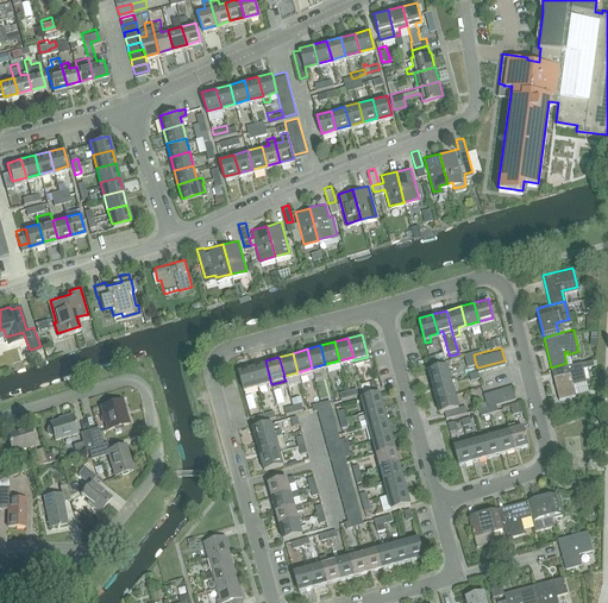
[(566,363),(551,368),(558,396),(575,391),(571,381),(584,377),(580,359),(566,363)]
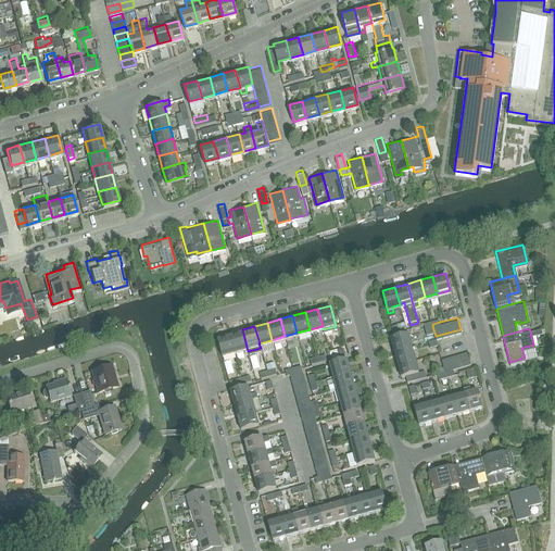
[(235,350),(247,347),(242,329),(229,333),(235,350)]
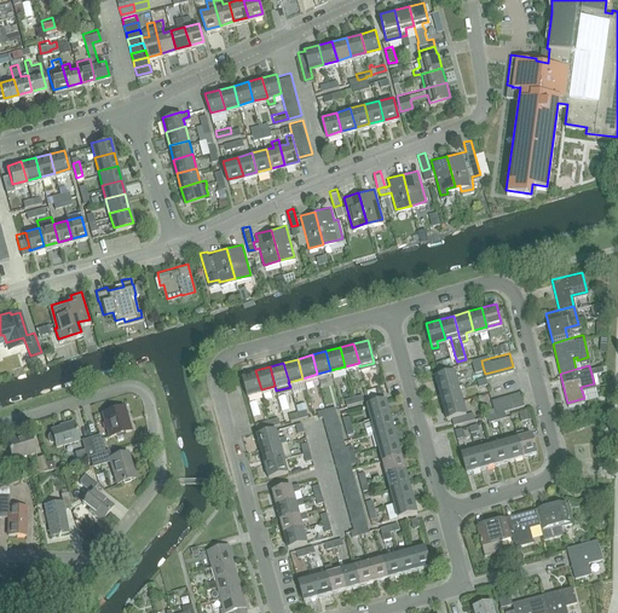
[(438,388),(457,382),(454,368),(434,374),(438,388)]
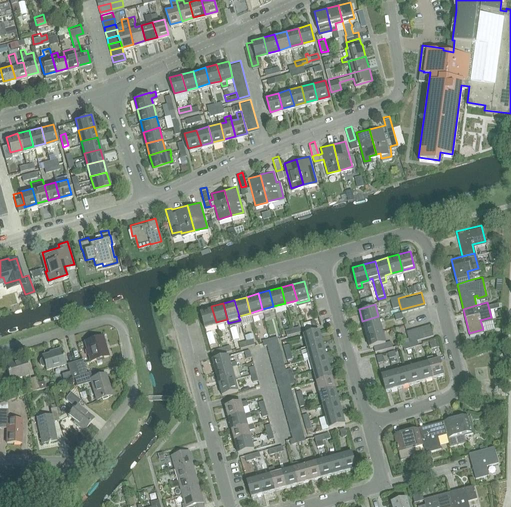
[(216,322),(211,306),(199,310),(206,331),(217,328),(216,322)]
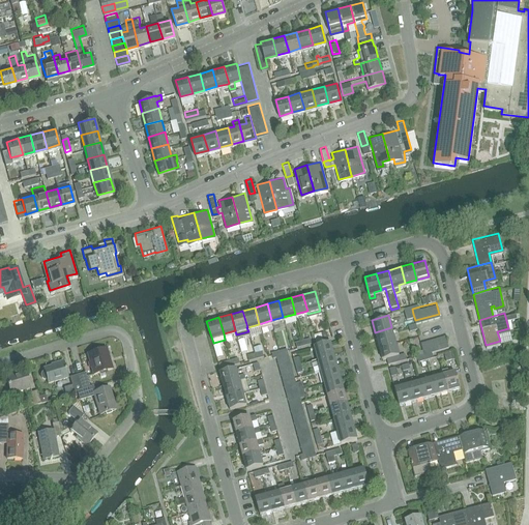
[(378,344),(394,340),(391,327),(375,332),(378,344)]
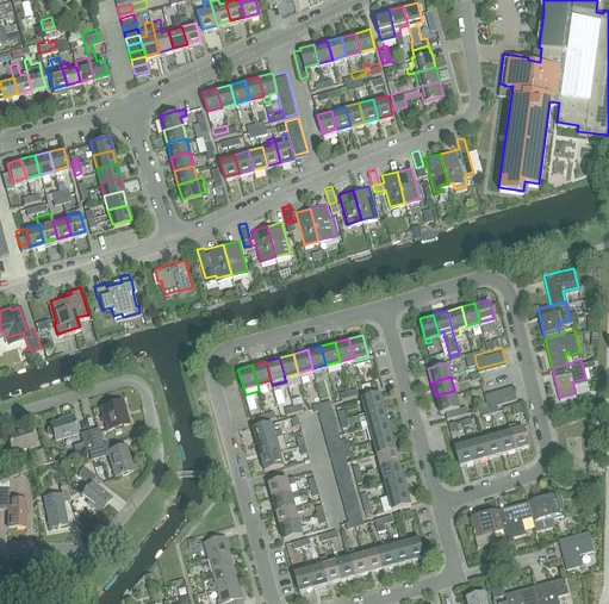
[(513,383),(483,391),(485,399),(488,404),(496,402),(516,396),(513,383)]
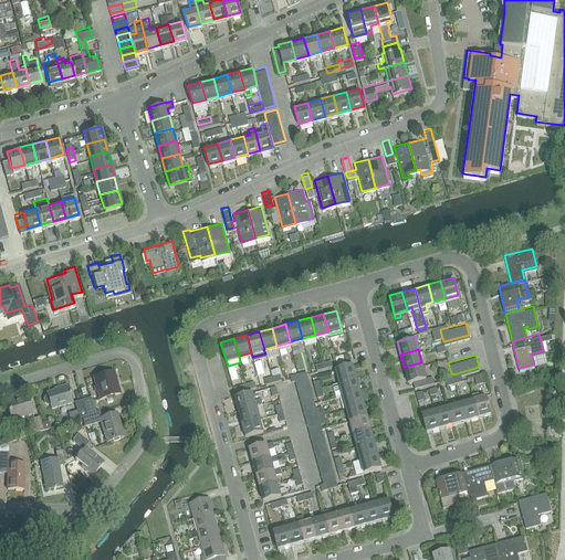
[(338,380),(356,374),(352,361),(334,367),(338,380)]
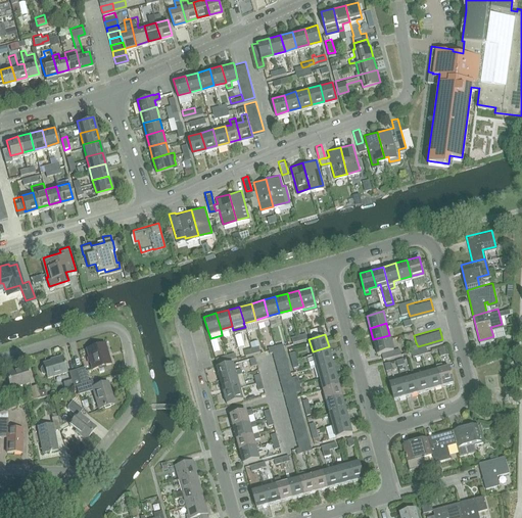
[(389,335),(373,339),(377,351),(380,350),(382,356),(400,351),(398,345),(392,347),(389,335)]
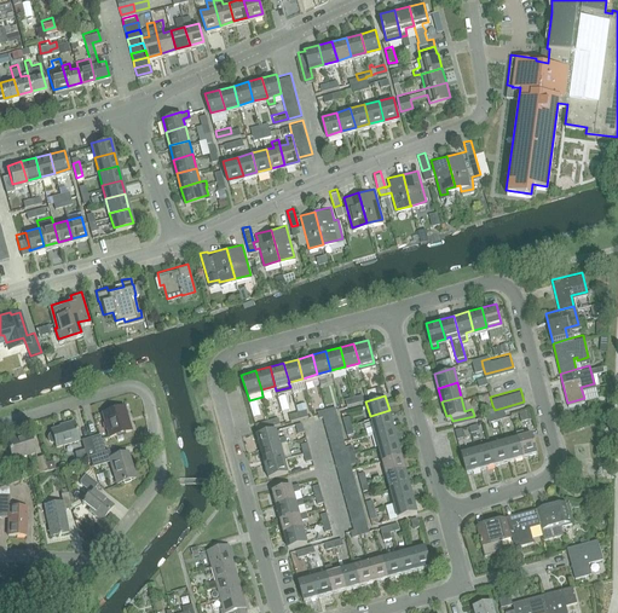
[(130,426),(122,402),(100,409),(104,418),(100,420),(102,426),(105,424),(108,433),(130,426)]
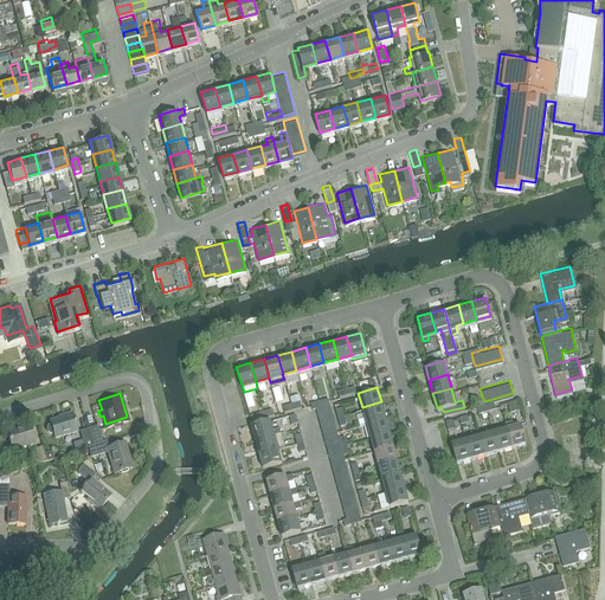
[(342,450),(340,443),(338,433),(329,400),(320,402),(315,404),(345,515),(351,513),(359,511),(342,450)]
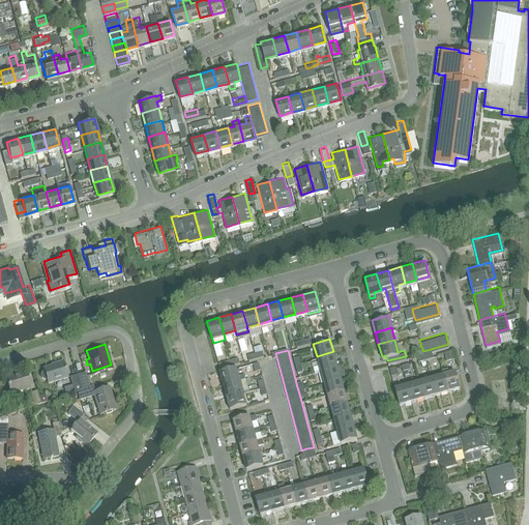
[(320,368),(336,363),(333,351),(317,356),(320,368)]
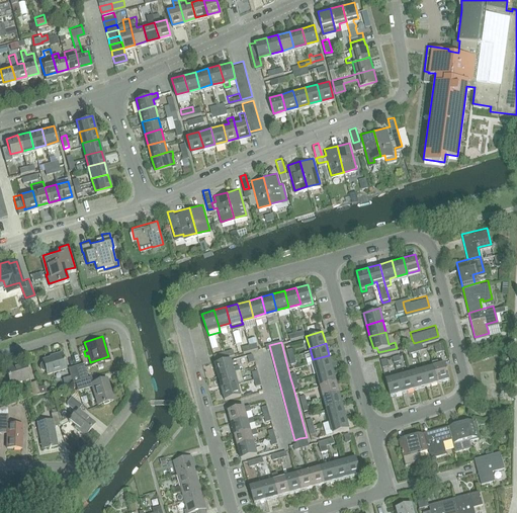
[(41,356),(42,358),(40,359),(39,360),(38,362),(38,363),(39,364),(39,365),(40,366),(41,366),(42,367),(44,367),(45,367),(46,370),(65,365),(61,349),(53,351),(54,352),(41,356)]
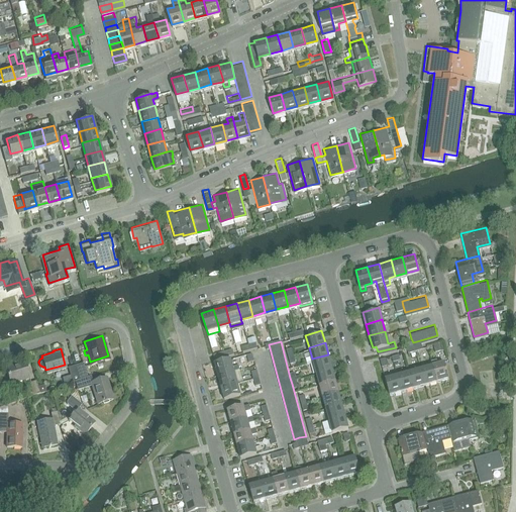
[(315,371),(331,366),(328,354),(312,359),(315,371)]
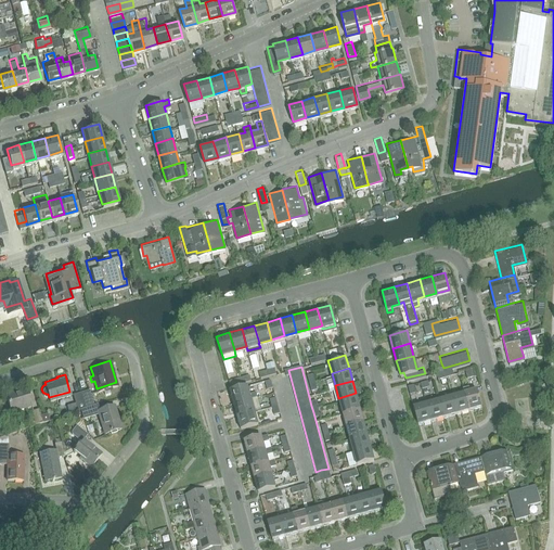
[(255,388),(249,391),(247,382),(229,387),(233,400),(250,395),(256,394),(255,388)]
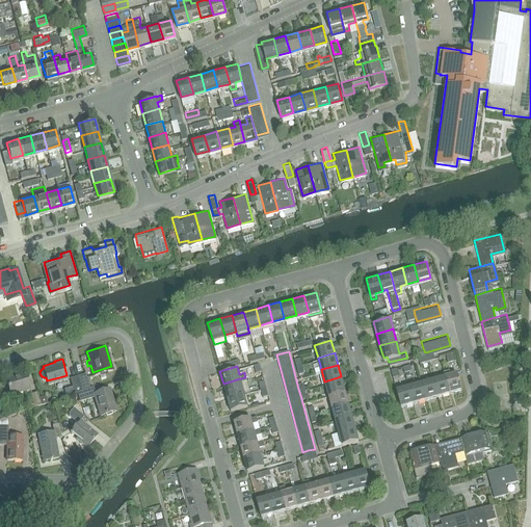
[(443,369),(444,373),(448,390),(460,387),(456,370),(449,371),(448,368),(443,369)]
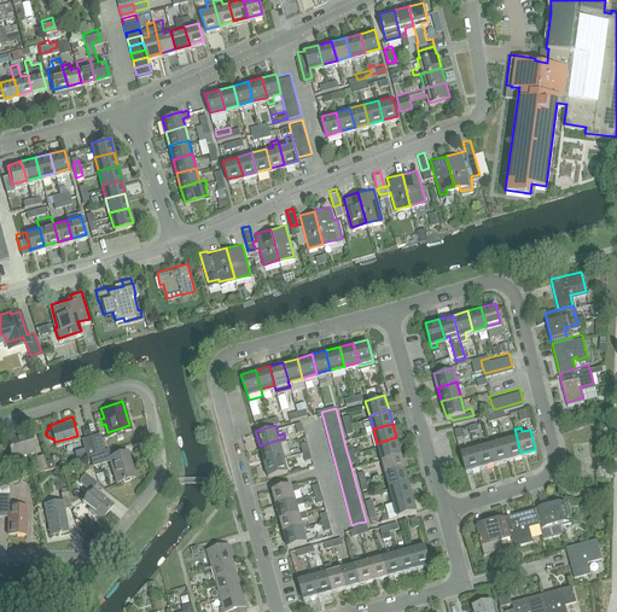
[(11,455),(34,448),(29,430),(5,436),(11,455)]
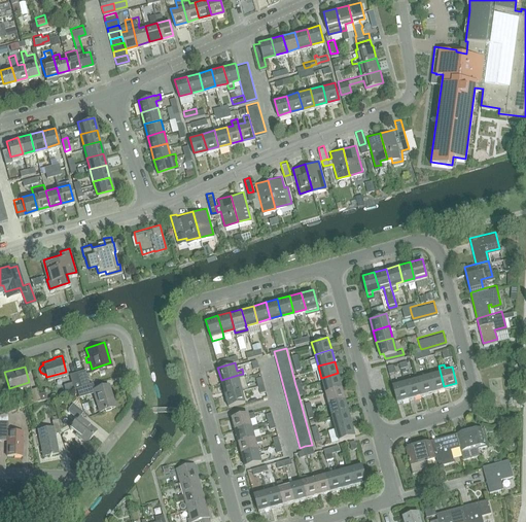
[(79,382),(80,384),(89,381),(83,367),(75,369),(79,382)]
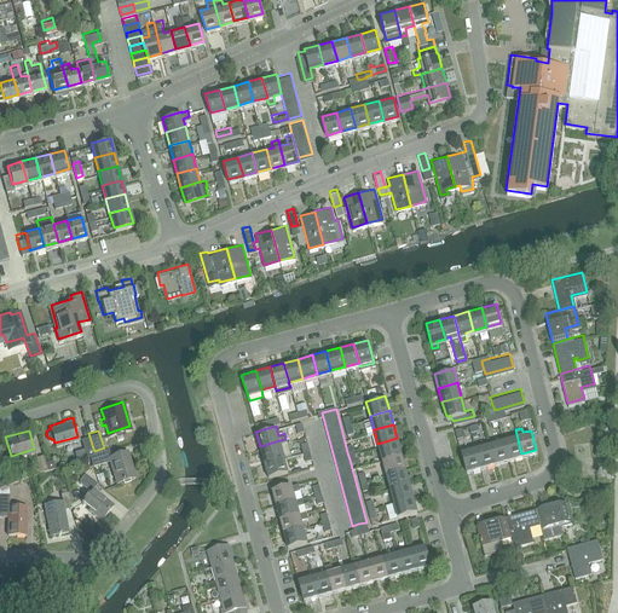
[(94,451),(93,449),(88,433),(80,437),(84,445),(74,449),(76,456),(86,454),(88,452),(94,451)]
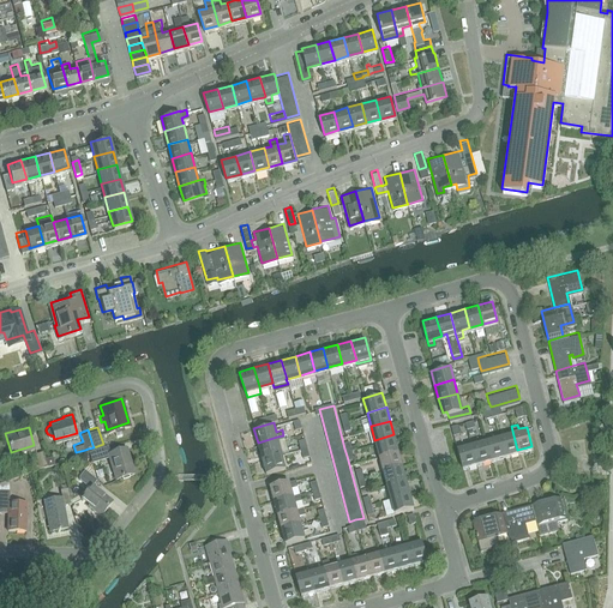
[(504,453),(517,450),(512,431),(498,434),(504,453)]
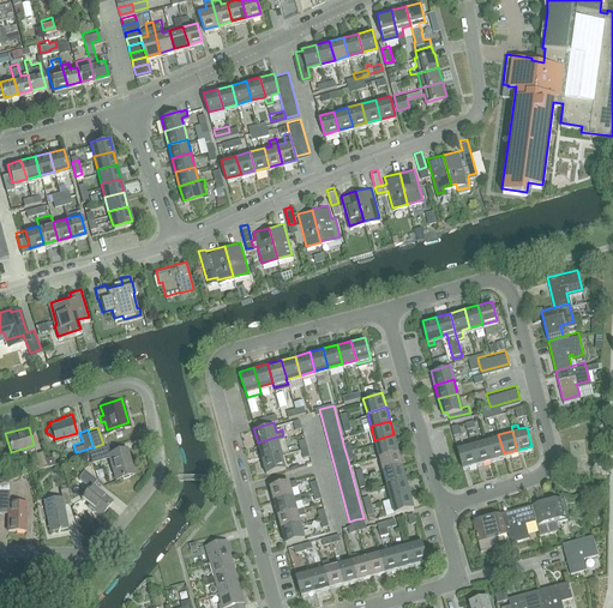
[(378,453),(397,449),(394,434),(374,440),(378,453)]
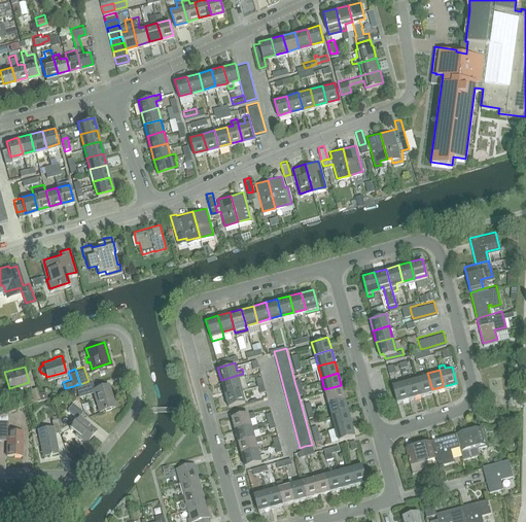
[(420,392),(432,389),(427,373),(416,376),(420,392)]
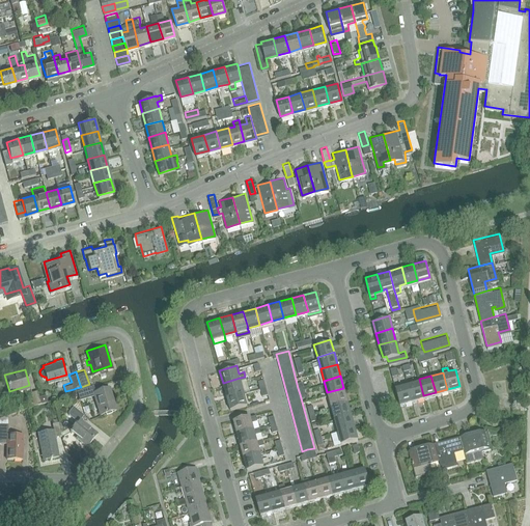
[(226,394),(243,390),(240,378),(223,383),(226,394)]
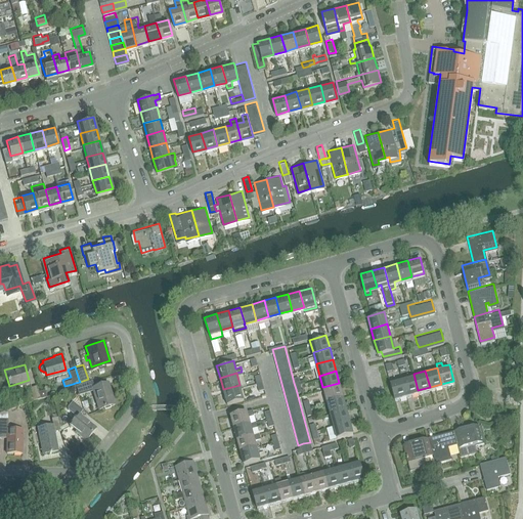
[(406,393),(418,390),(413,374),(401,378),(406,393)]
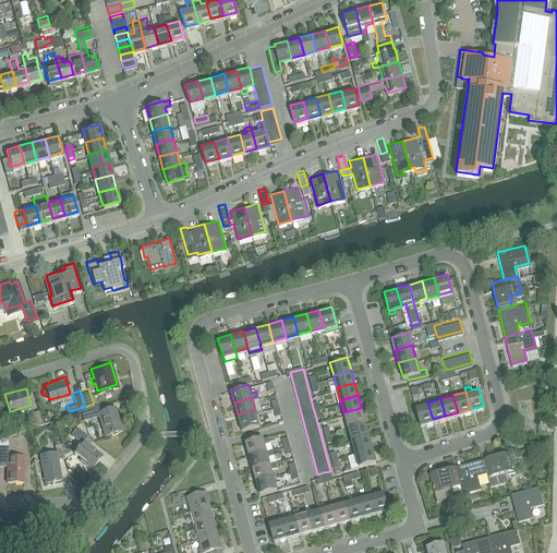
[(85,407),(80,408),(83,418),(98,412),(99,417),(105,433),(121,428),(113,404),(98,409),(97,403),(94,404),(85,407)]
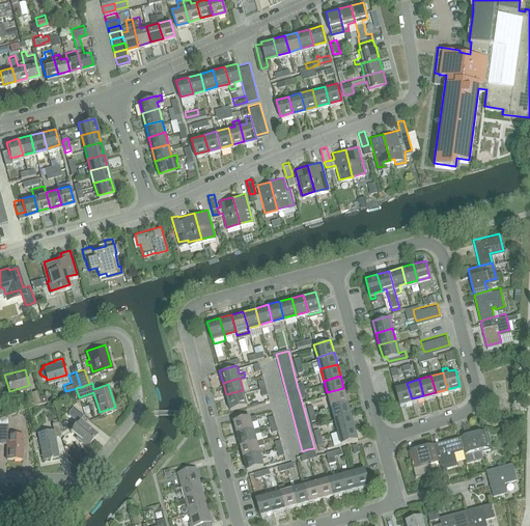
[(399,403),(412,398),(407,383),(394,386),(399,403)]
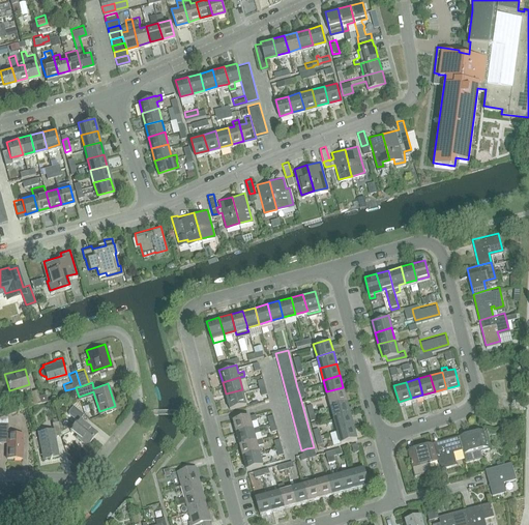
[(31,402),(40,400),(38,392),(36,386),(27,389),(31,402)]
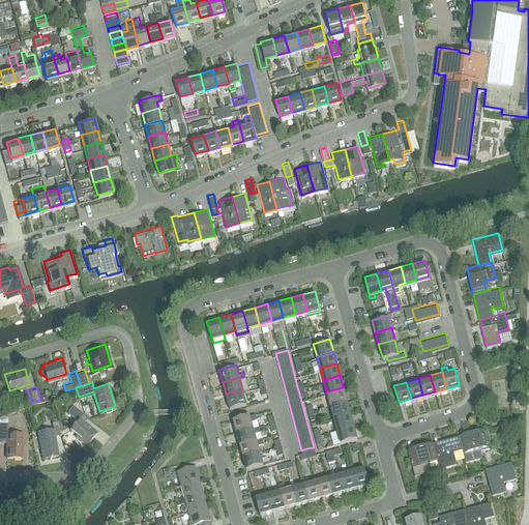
[(329,404),(346,400),(343,387),(326,391),(329,404)]
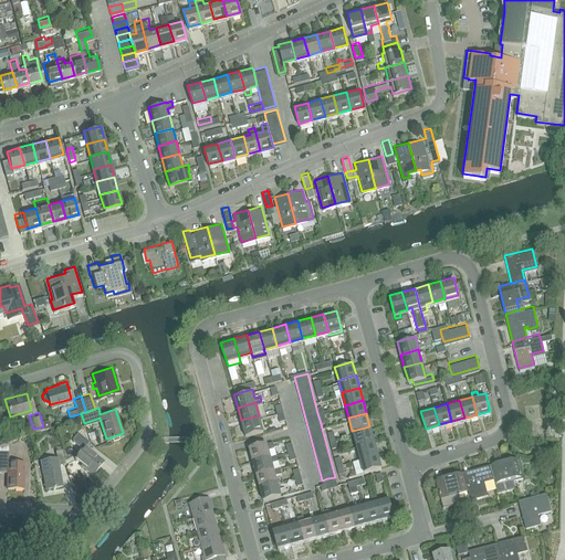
[(259,415),(241,420),(244,433),(262,429),(259,415)]
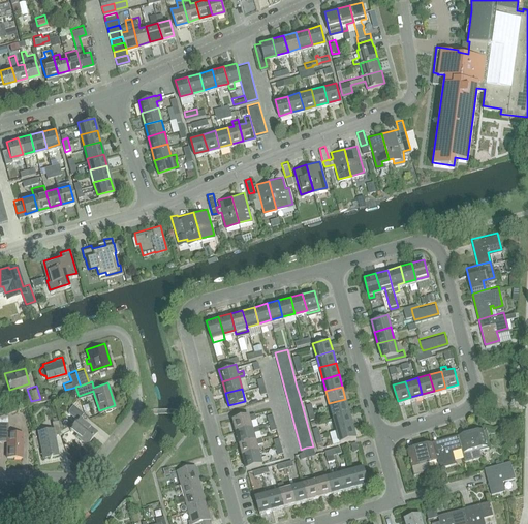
[(333,415),(348,410),(345,399),(329,403),(333,415)]
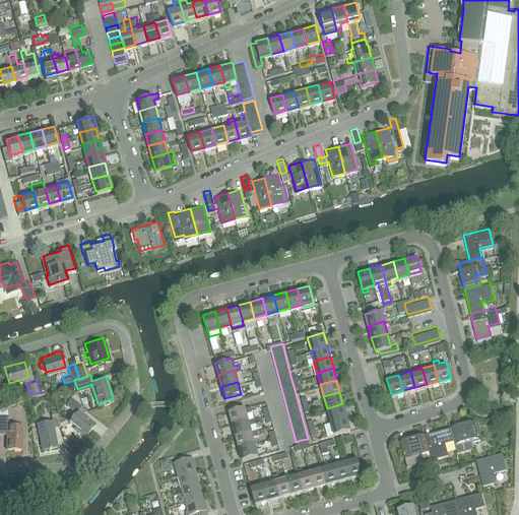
[(84,434),(94,422),(78,408),(82,403),(71,395),(65,402),(75,410),(68,420),(79,428),(78,430),(84,434)]
